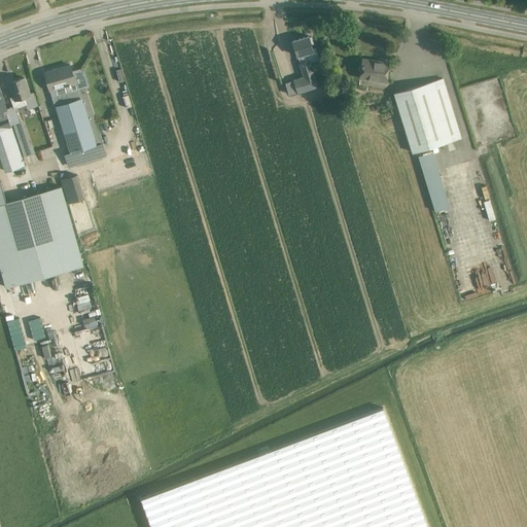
[(309,37),(309,36),(293,41),(300,63),(299,63),(303,76),(293,79),(293,80),(285,82),(289,95),(297,92),(297,93),(318,86),(311,62),(319,60),(315,47),(313,48),(311,44),(313,43),(311,37),(309,37)]
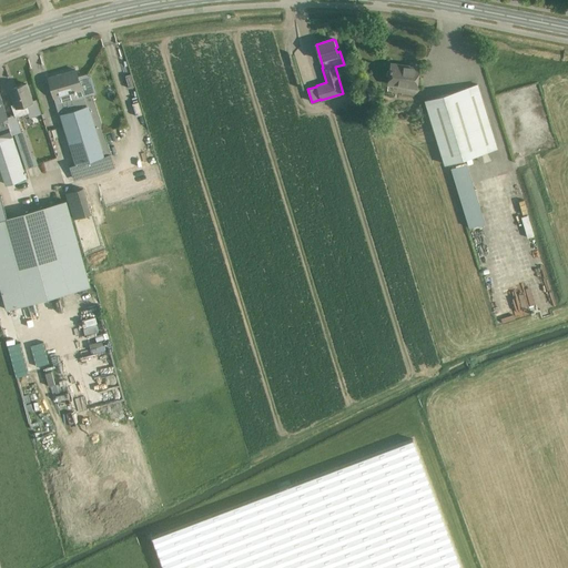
[(419,67),(391,63),(387,84),(416,88),(419,67)]
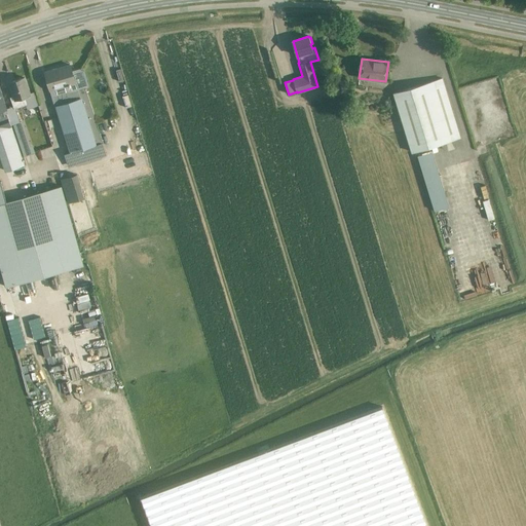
[(50,90),(64,86),(65,89),(76,85),(70,65),(45,72),(50,90)]
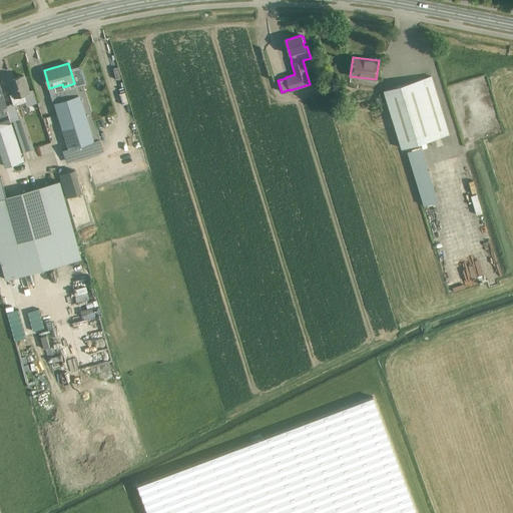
[(29,92),(24,75),(10,80),(14,93),(9,94),(14,106),(25,102),(27,106),(37,103),(36,98),(33,90),(29,92)]
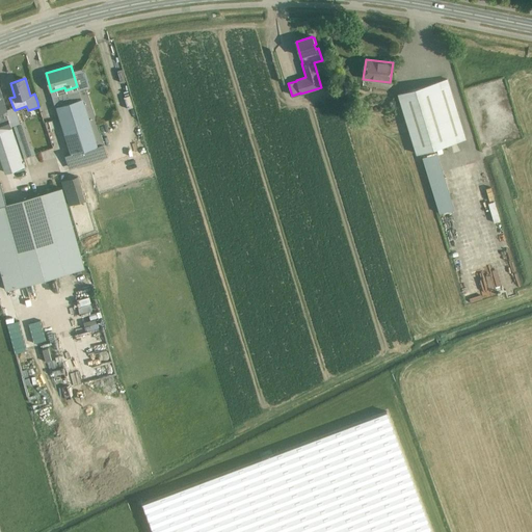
[(467,139),(448,78),(397,94),(416,155),(467,139)]
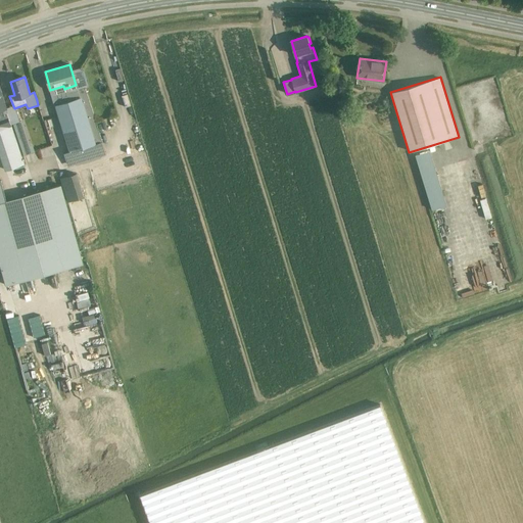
[(53,96),(55,104),(55,105),(69,151),(63,153),(67,167),(100,156),(96,144),(102,142),(85,87),(53,96)]
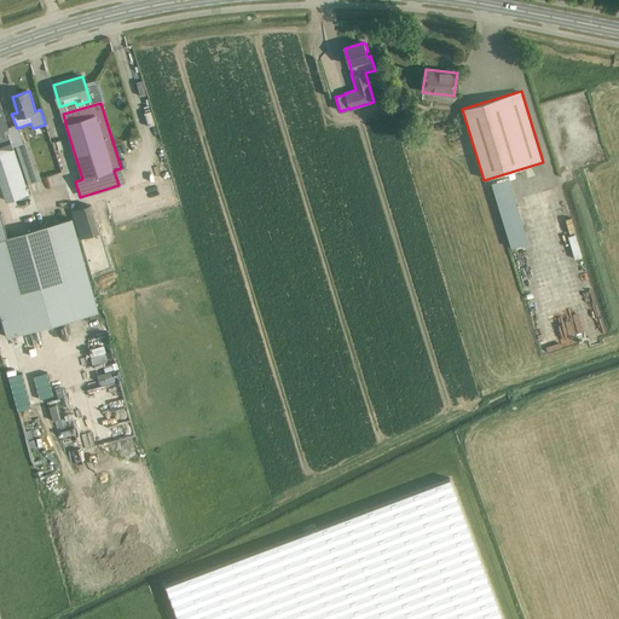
[(9,133),(0,108),(0,184),(6,202),(29,195),(28,194),(25,184),(13,146),(10,133),(9,133)]
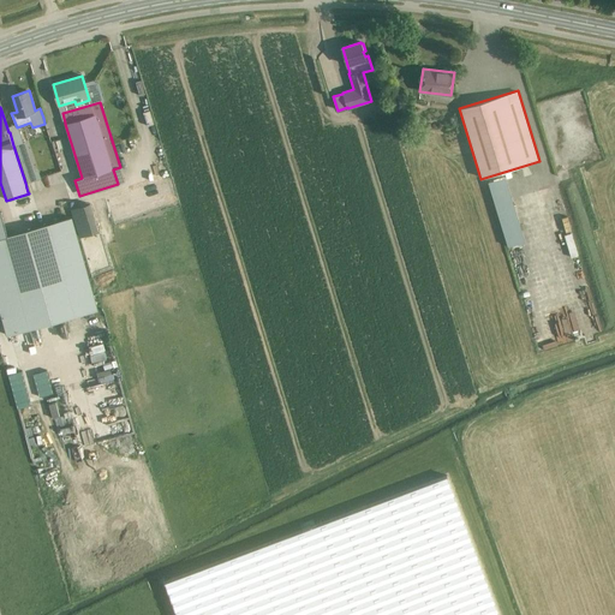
[(13,145),(25,183),(41,178),(39,173),(34,169),(24,142),(13,145)]
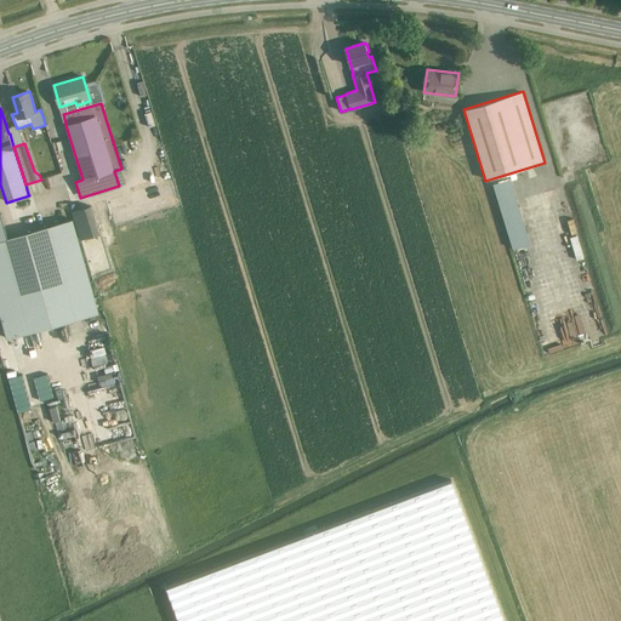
[(491,182),(510,249),(527,244),(507,177),(491,182)]
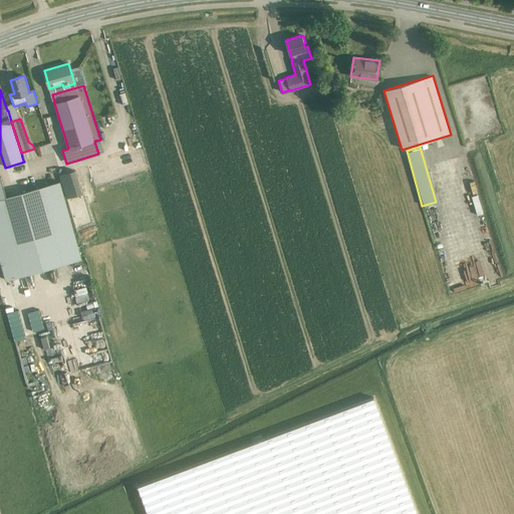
[(75,170),(59,176),(66,199),(83,194),(75,170)]
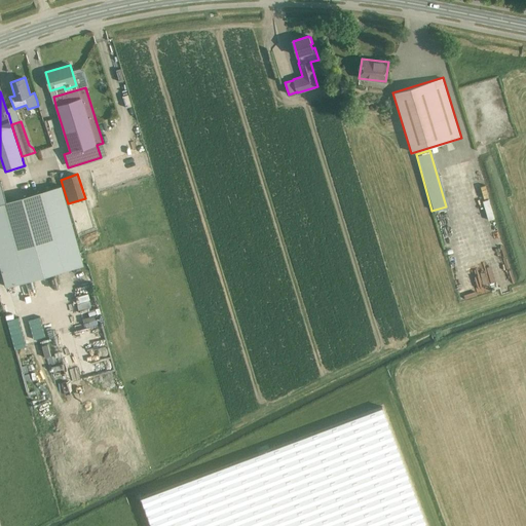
[(0,267),(5,287),(83,265),(60,181),(47,184),(48,189),(5,201),(0,183),(0,267)]
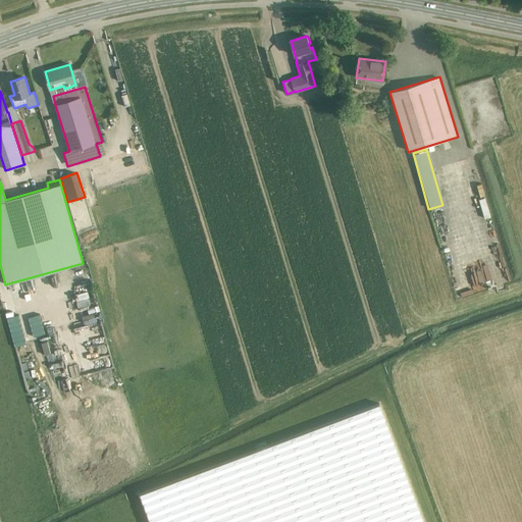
[(481,217),(487,216),(485,198),(479,199),(481,217)]
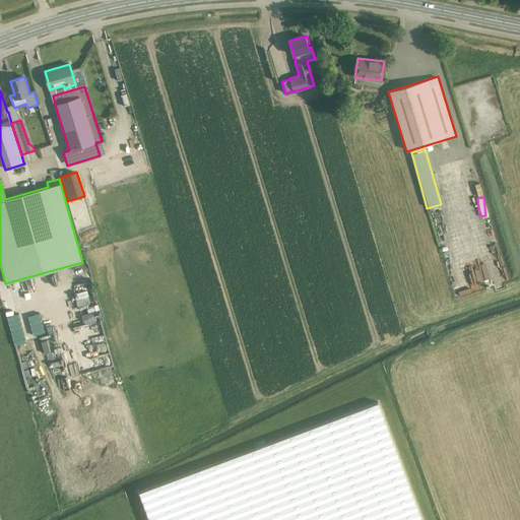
[(475,293),(475,272),(462,272),(463,293),(475,293)]
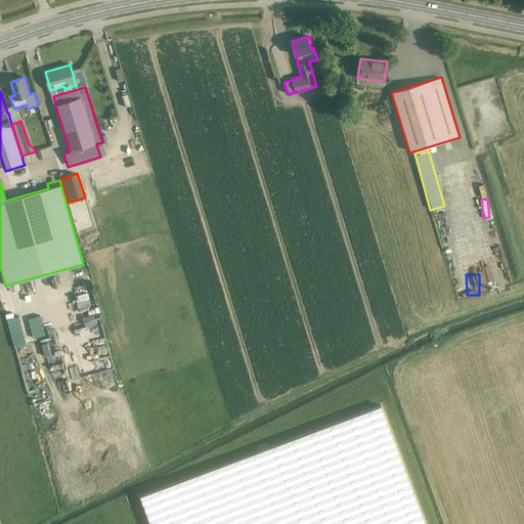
[(150,523),(426,523),(382,405),(141,496),(150,523)]
